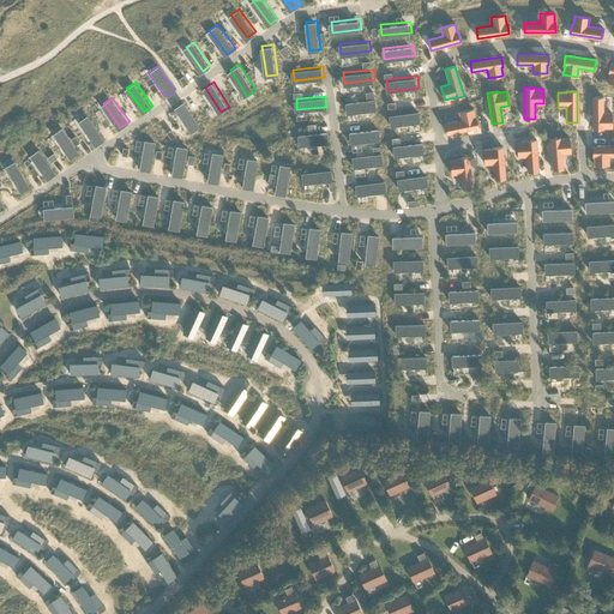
[(377,97),(348,101),(350,112),(378,108),(377,97)]
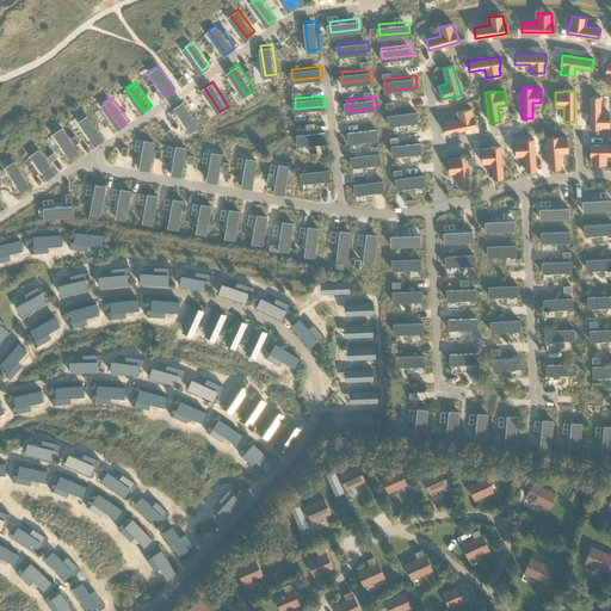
[(588,97),(588,128),(599,128),(599,127),(608,127),(608,112),(599,112),(599,97),(588,97)]
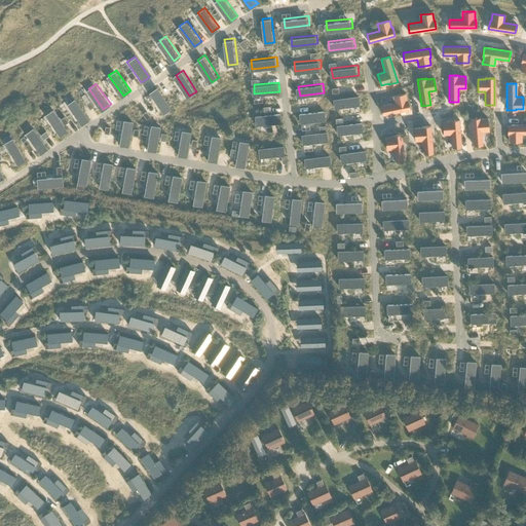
[(173,107),(159,85),(152,90),(165,112),(173,107)]
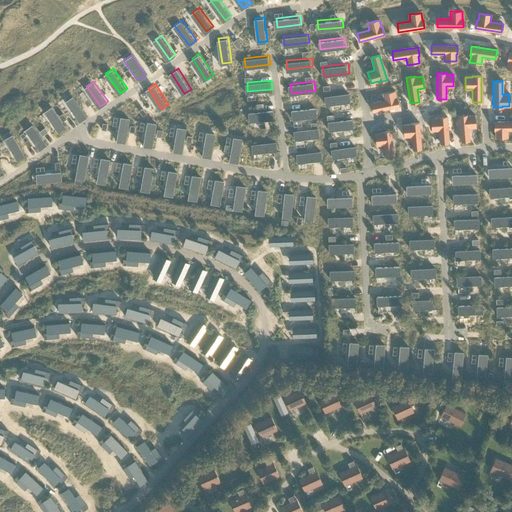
[(351,91),(326,95),(327,103),(352,100),(351,91)]
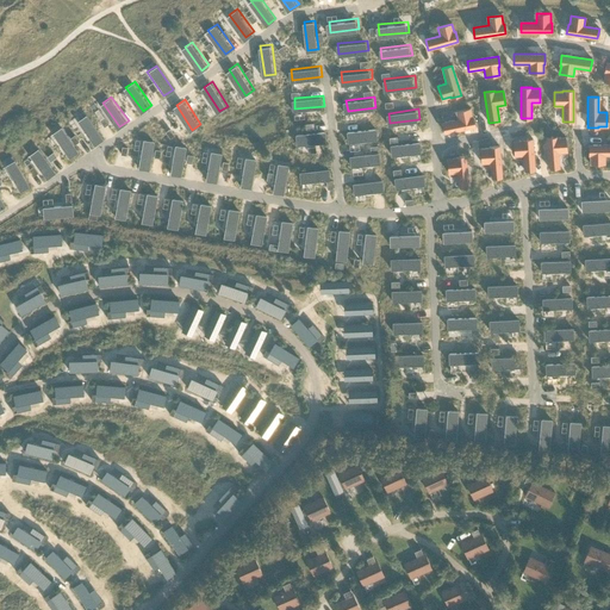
[(458,120),(442,123),(444,134),(475,128),(473,117),(472,117),(470,109),(456,112),(458,120)]
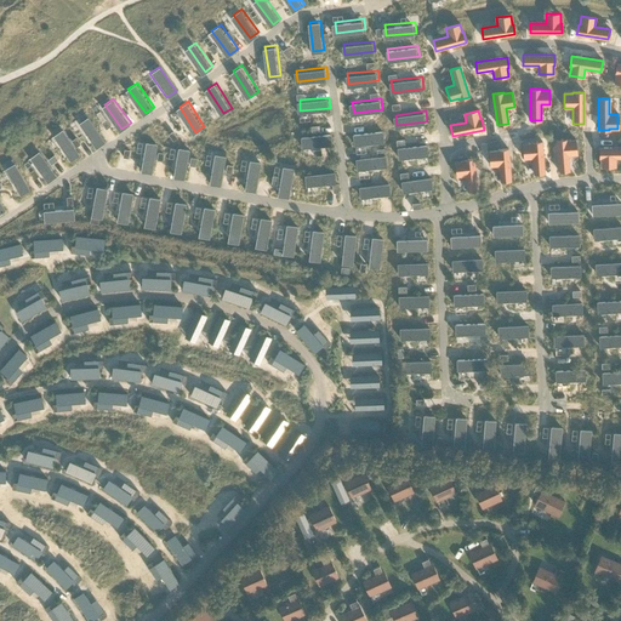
[(91,115),(81,121),(98,144),(108,138),(91,115)]
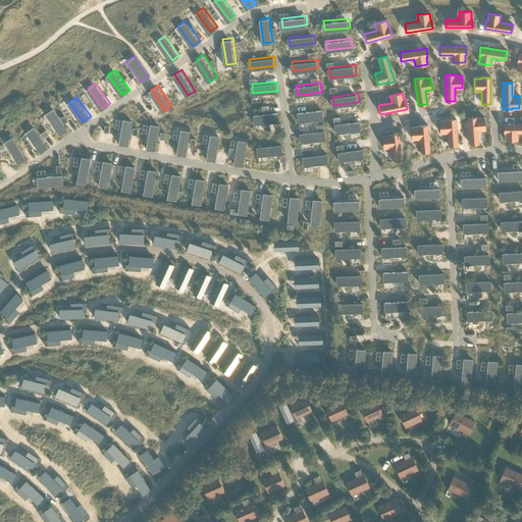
[(55,107),(47,112),(61,134),(69,128),(55,107)]
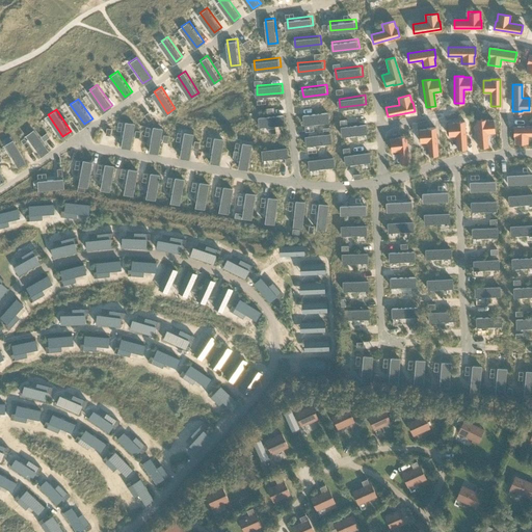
[(329,110),(304,113),(306,123),(331,120),(329,110)]
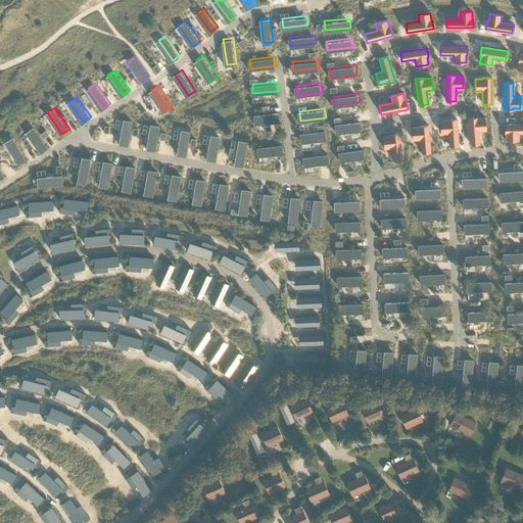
[(280,111),(255,113),(256,123),(281,120),(280,111)]
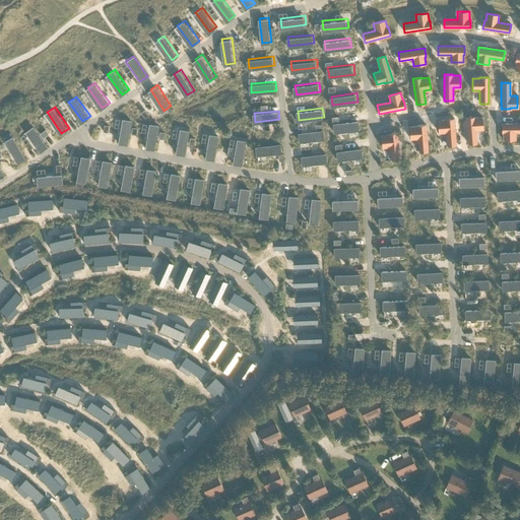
[(129,143),(134,118),(125,117),(120,142),(129,143)]
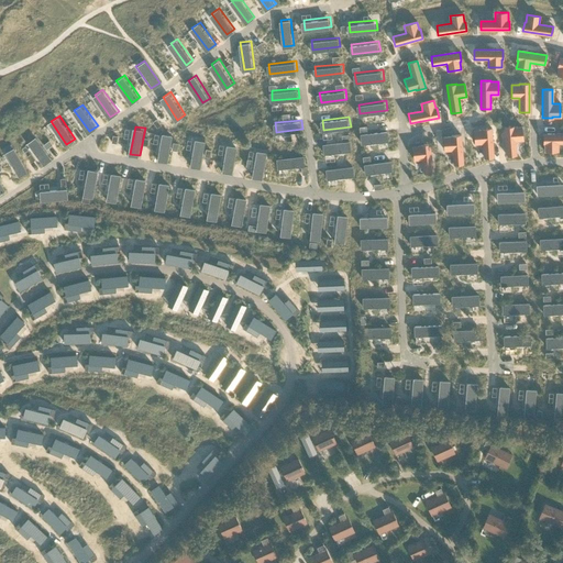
[(514,127),(505,127),(507,155),(516,155),(515,141),(523,140),(522,127),(514,128),(514,127)]
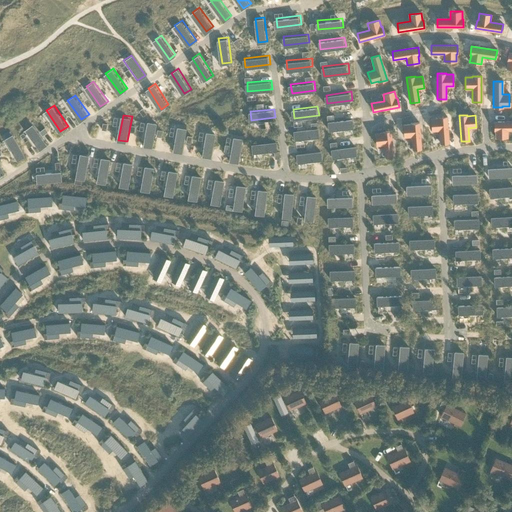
[(355,117),(329,120),(330,129),(356,126),(355,117)]
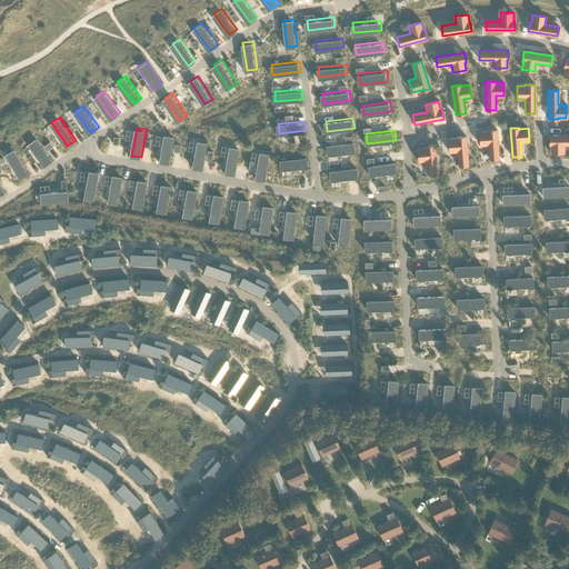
[(487,131),(479,132),(480,146),(488,145),(489,159),(499,159),(497,130),(487,130),(487,131)]
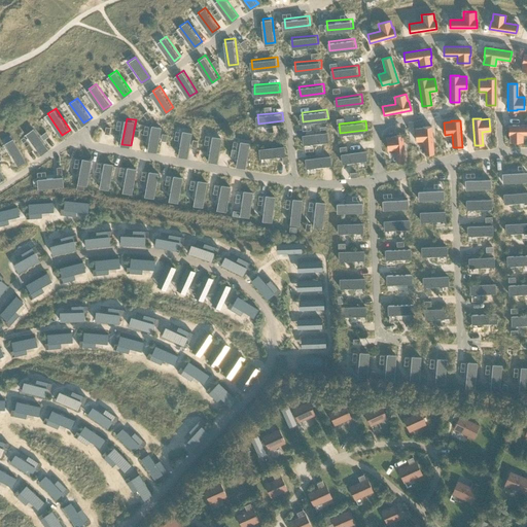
[(159,150),(162,125),(152,124),(149,148),(159,150)]
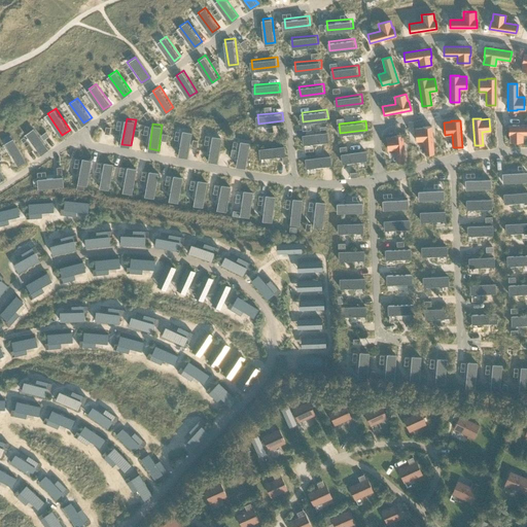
[(526,134),(526,125),(508,126),(508,134),(510,134),(510,142),(522,142),(522,134),(526,134)]
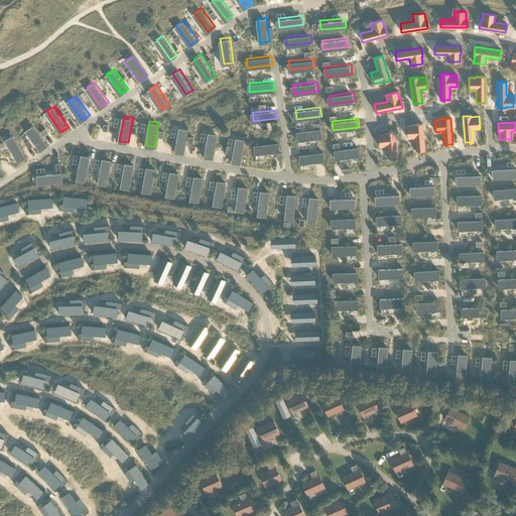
[(33,124),(26,129),(41,149),(48,144),(33,124)]
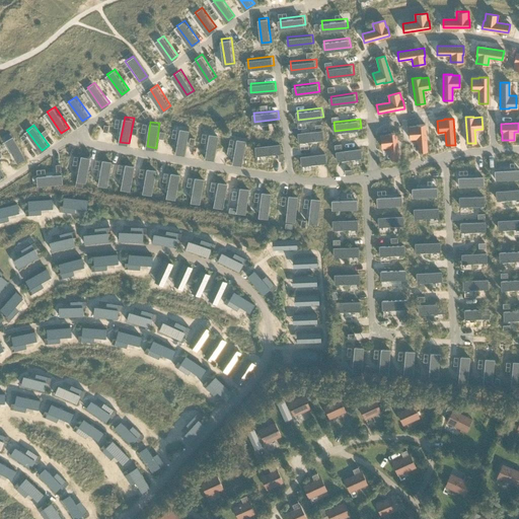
[(416,126),(409,127),(410,139),(417,138),(418,151),(427,151),(425,125),(416,125),(416,126)]
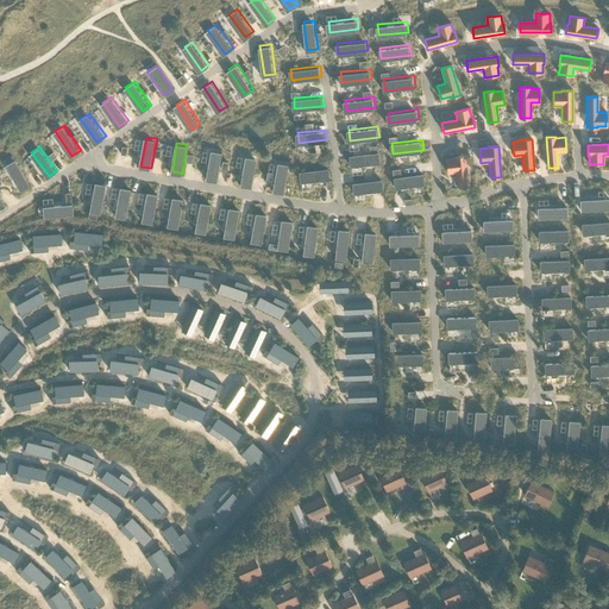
[(219,181),(224,151),(213,150),(208,179),(219,181)]
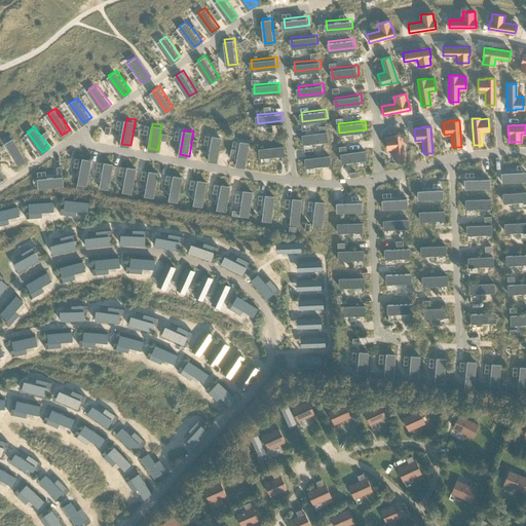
[(306,133),(304,133),(305,142),(330,139),(329,129),(306,133)]
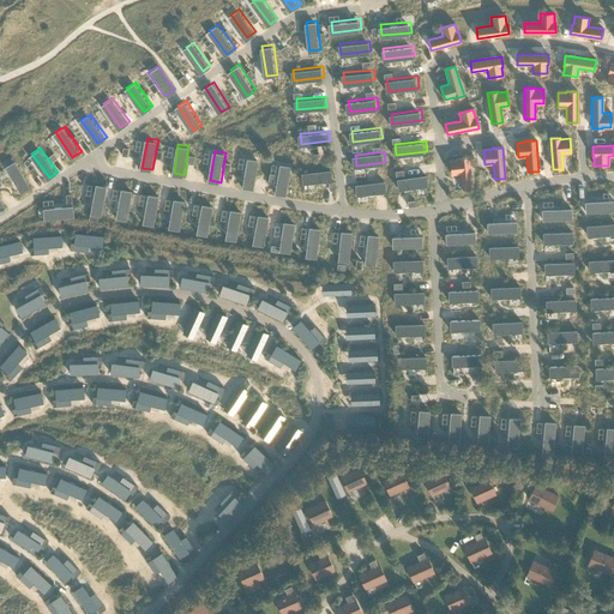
[(253,187),(260,158),(252,156),(245,186),(253,187)]
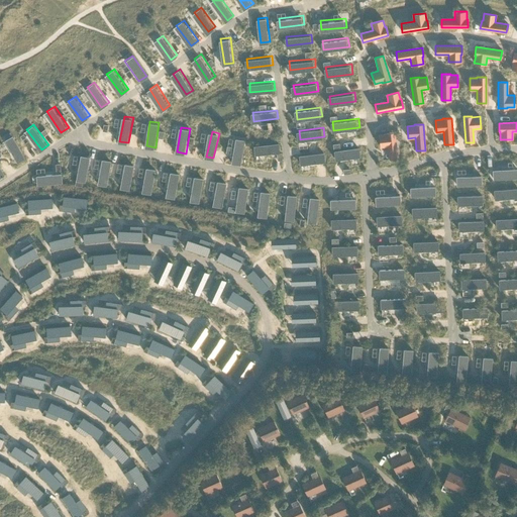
[(386,134),(379,135),(380,146),(388,146),(389,159),(398,158),(395,132),(386,133),(386,134)]
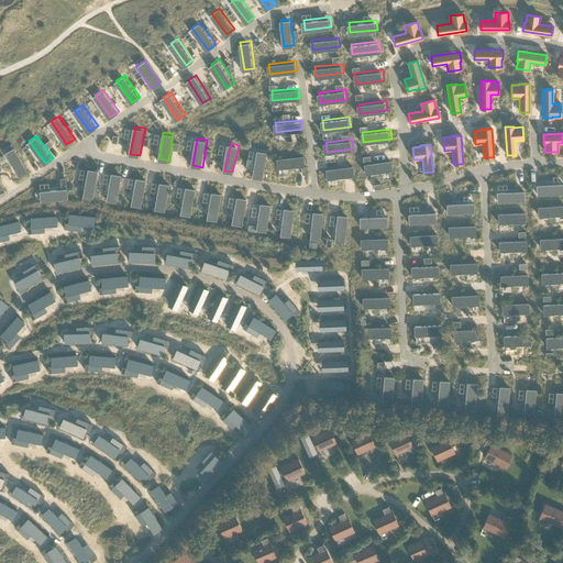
[(15,146),(7,151),(20,175),(30,169),(15,146)]
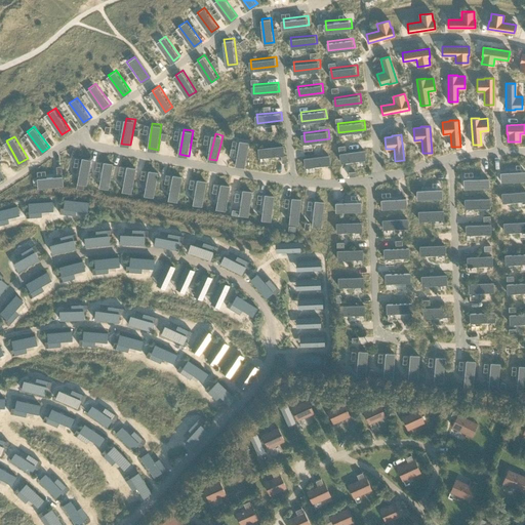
[(245,165),(250,140),(243,138),(237,163),(245,165)]
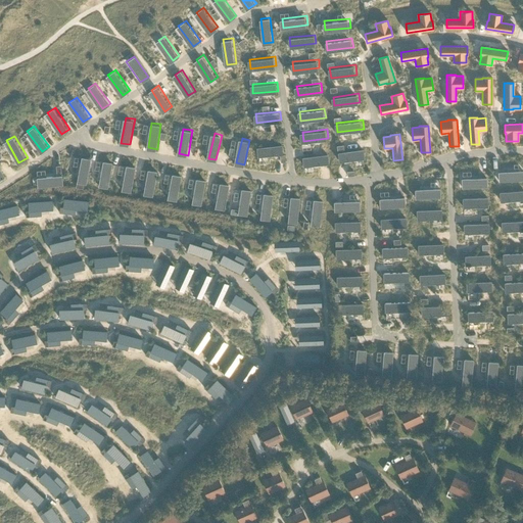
[(284,143),(258,146),(259,154),(285,152),(284,143)]
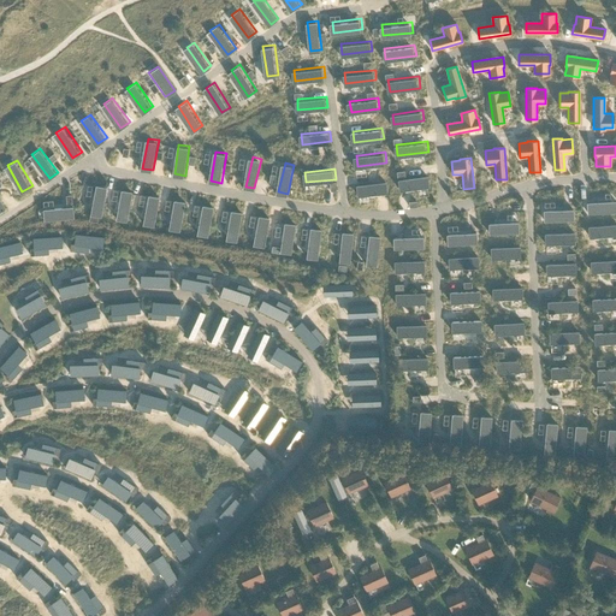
[(431,175),(401,177),(402,188),(432,184),(431,175)]
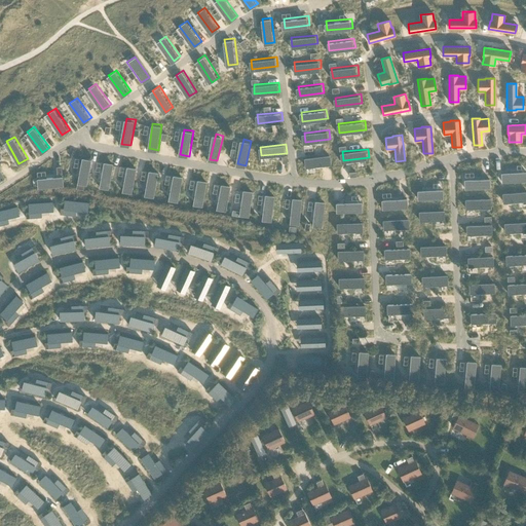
[(332,153),(306,156),(307,165),(333,162),(332,153)]
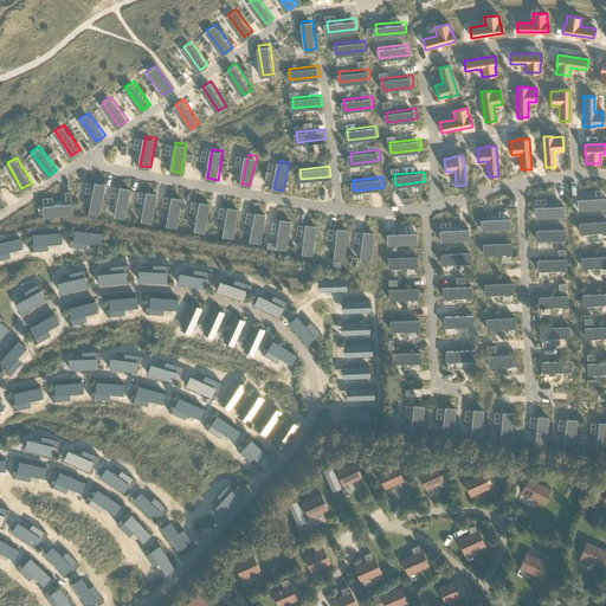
[(102,211),(107,182),(96,180),(91,210),(102,211)]
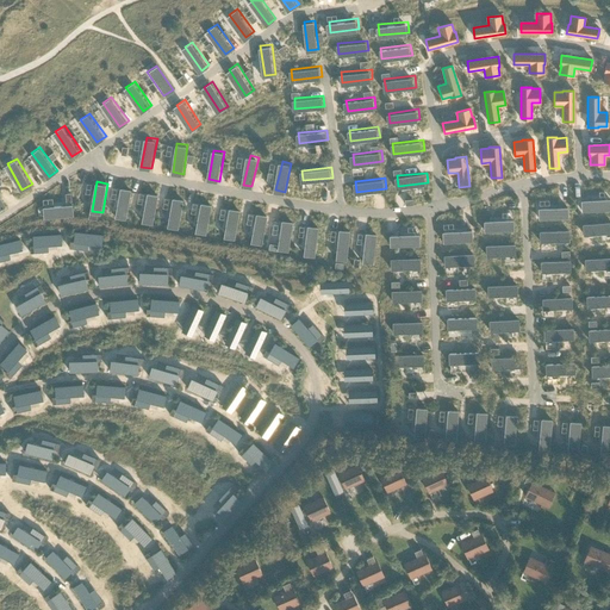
[(128,216),(132,187),(123,186),(117,215),(128,216)]
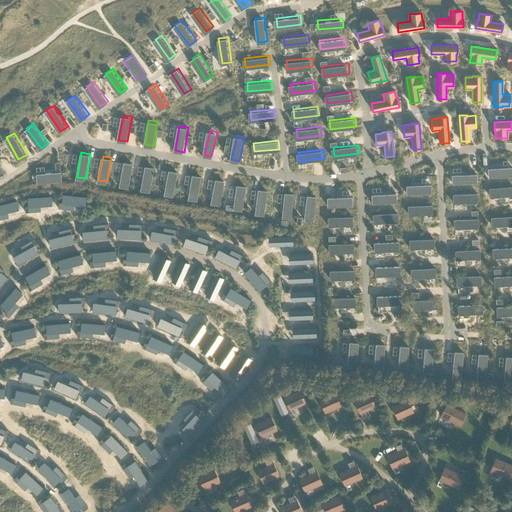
[(129,186),(134,162),(125,160),(121,185),(129,186)]
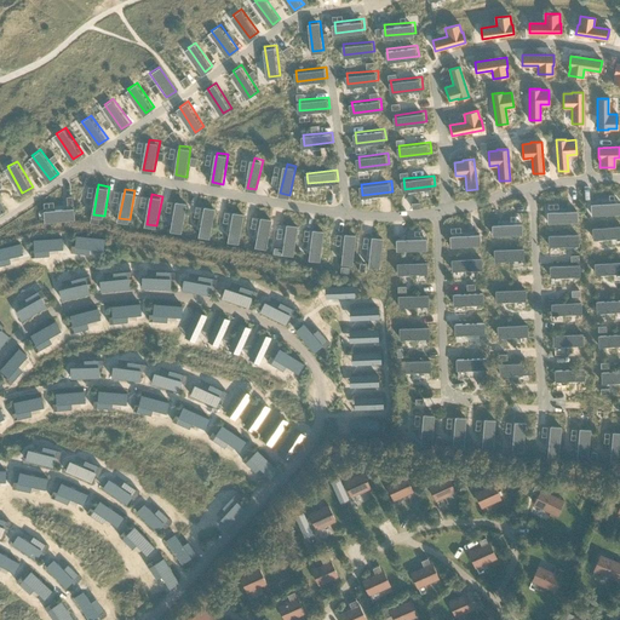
[(183,230),(188,201),(177,199),(172,229),(183,230)]
